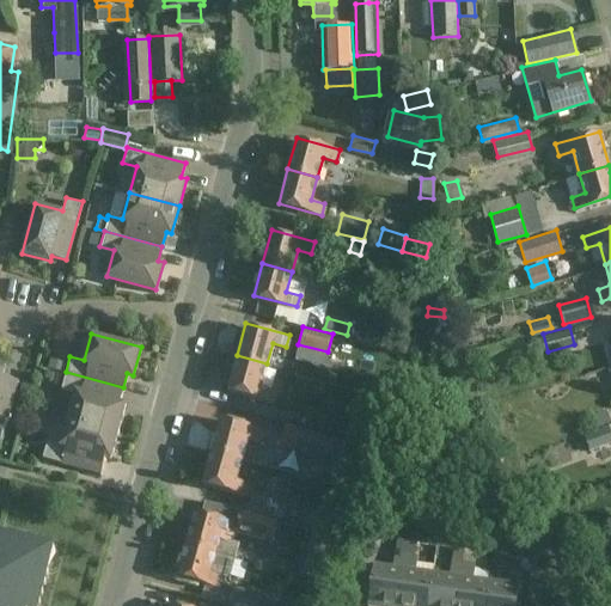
[(47,365),(61,368),(65,360),(50,355),(47,365)]
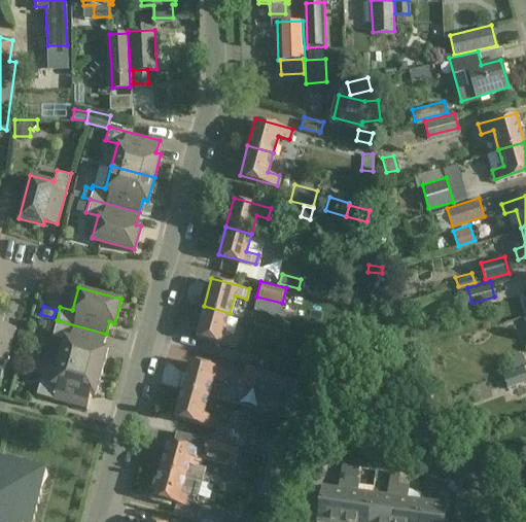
[(230,313),(204,306),(197,335),(234,345),(236,335),(224,332),(230,313)]
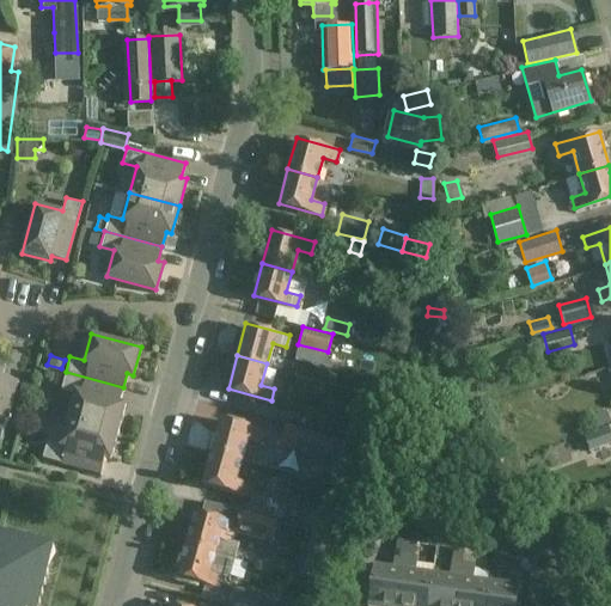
[(0,435),(1,436),(17,379),(2,374),(4,369),(0,368),(0,435)]
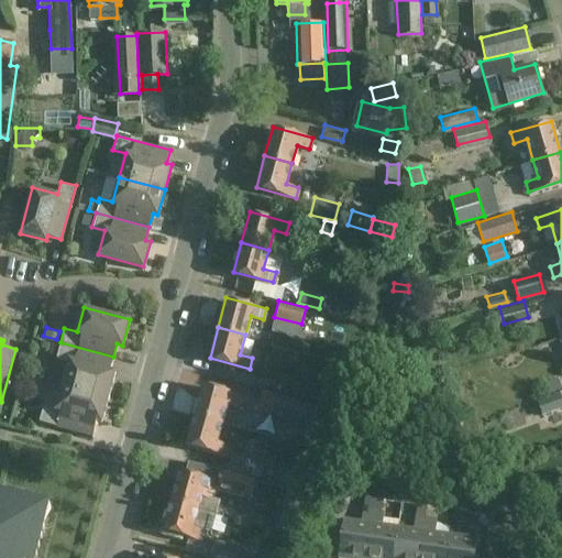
[(50,351),(57,352),(61,342),(53,340),(50,351)]
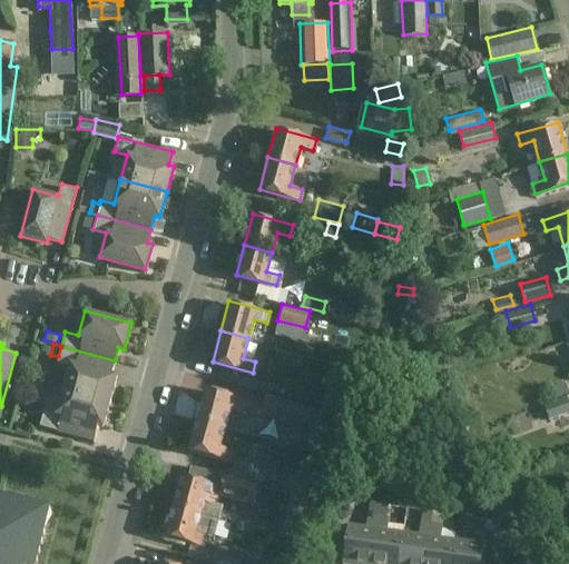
[(115,360),(61,346),(58,356),(57,360),(70,364),(64,388),(110,401),(117,375),(111,374),(115,360)]
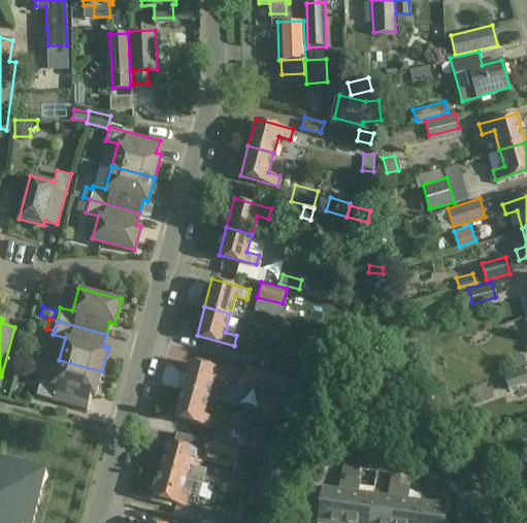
[(19,328),(15,339),(23,342),(26,330),(19,328)]
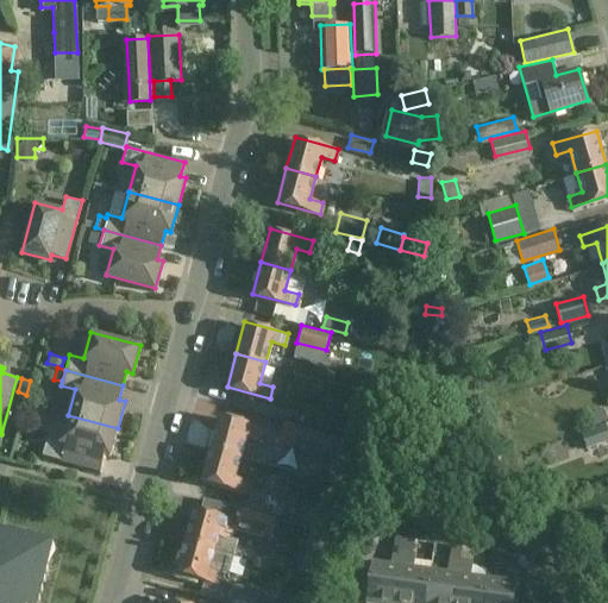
[(442,384),(422,382),(421,396),(439,399),(442,384)]
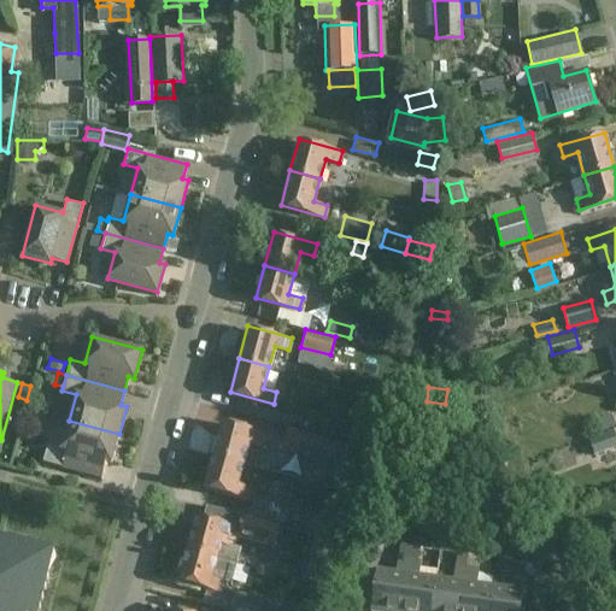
[(370,403),(353,398),(350,412),(367,416),(370,403)]
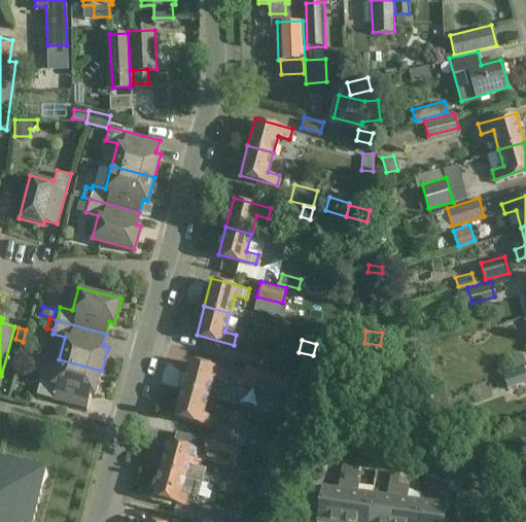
[(282,356),(254,350),(251,361),(279,369),(282,356)]
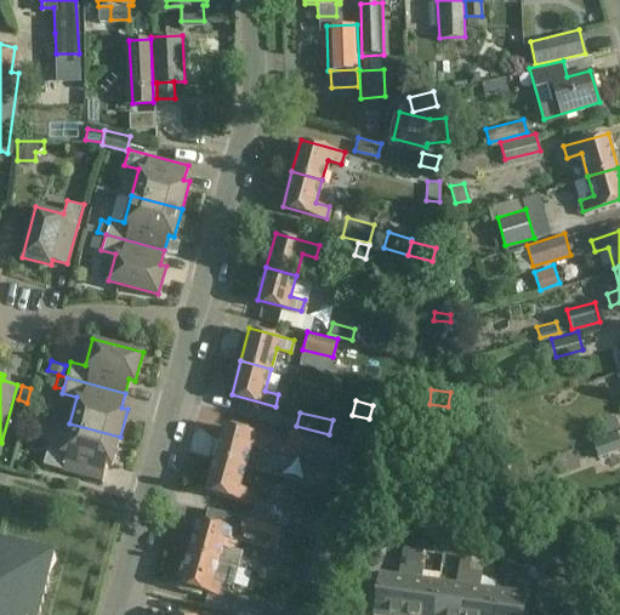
[(619,425),(615,415),(603,420),(608,430),(619,425)]
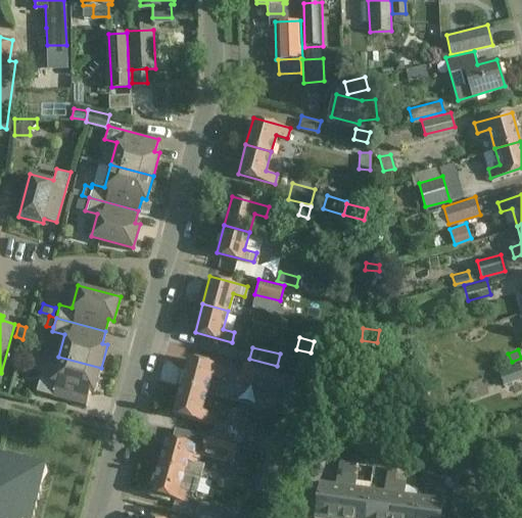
[(181,383),(206,390),(211,374),(223,377),(226,366),(189,356),(181,383)]
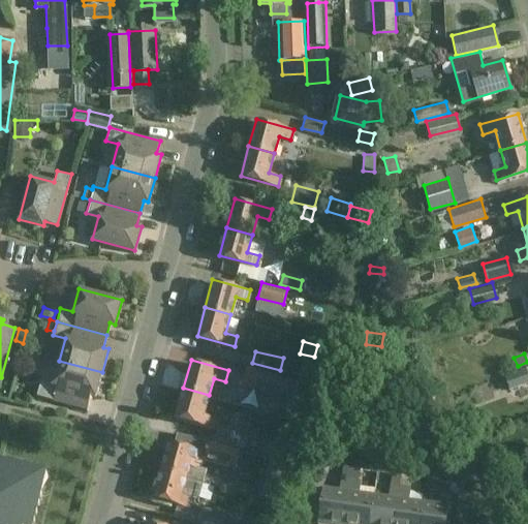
[(102,372),(59,361),(53,382),(40,379),(36,394),(87,407),(91,395),(95,396),(102,372)]
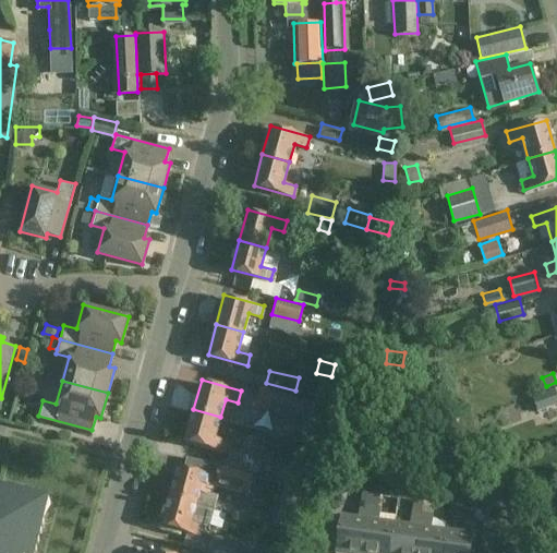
[(312,418),(317,399),(258,383),(253,401),(312,418)]
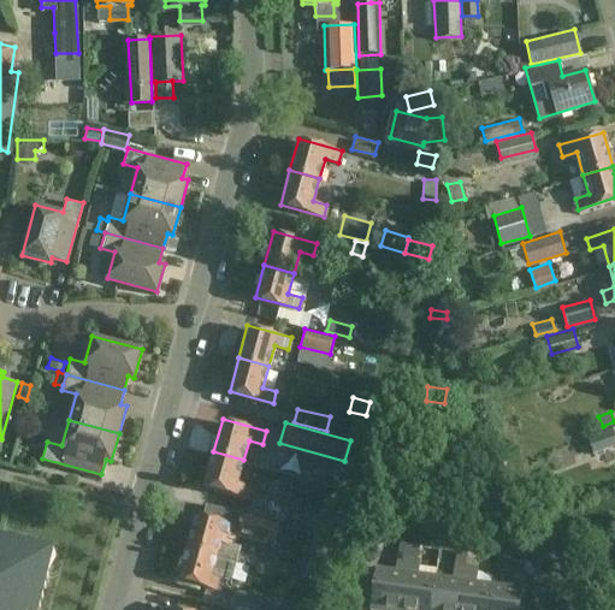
[(614,443),(614,434),(613,428),(587,437),(592,452),(614,443)]
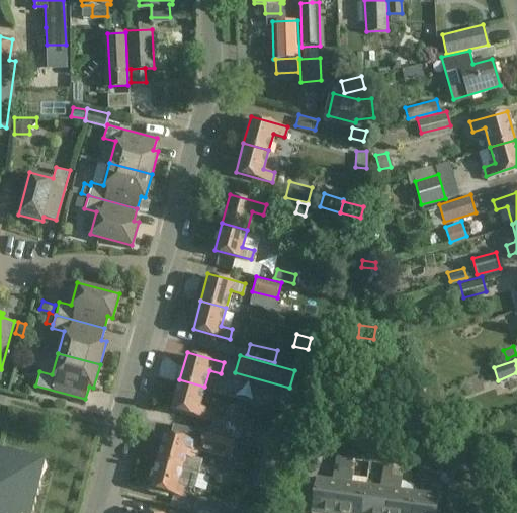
[(204,387),(179,379),(172,408),(208,418),(210,408),(199,405),(204,387)]
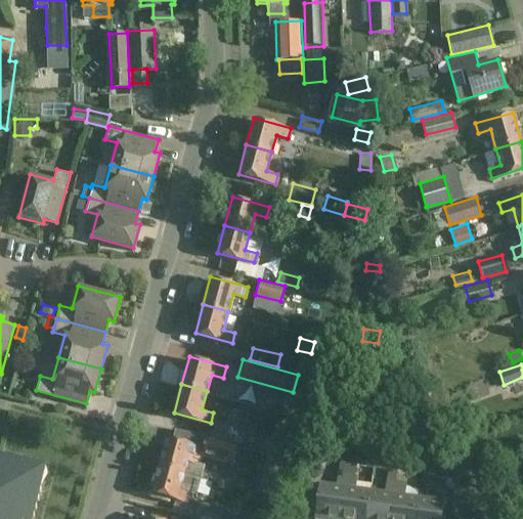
[(38,406),(53,408),(55,396),(40,394),(38,406)]
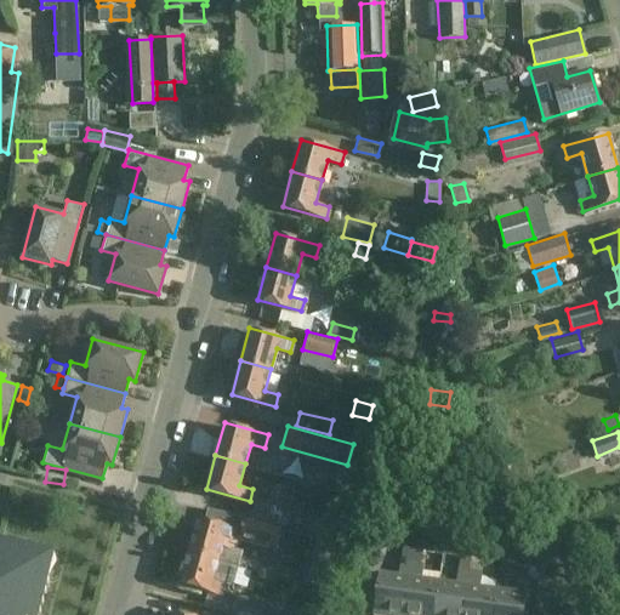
[(353,476),(337,471),(334,485),(350,489),(353,476)]
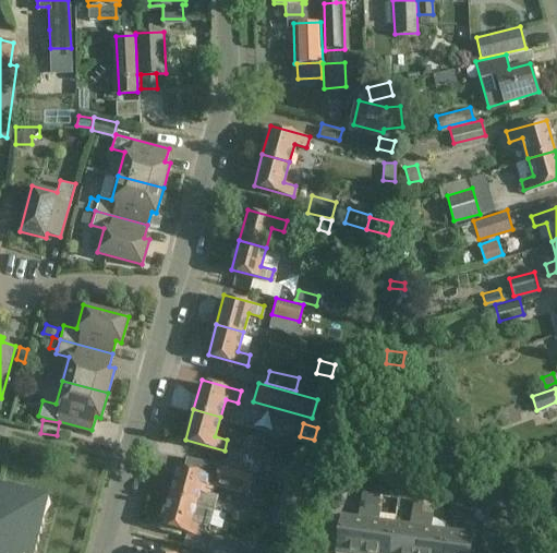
[(253,471),(226,464),(225,464),(225,465),(219,464),(216,476),(179,465),(170,493),(214,505),(217,492),(213,492),(215,485),(246,494),(253,471)]
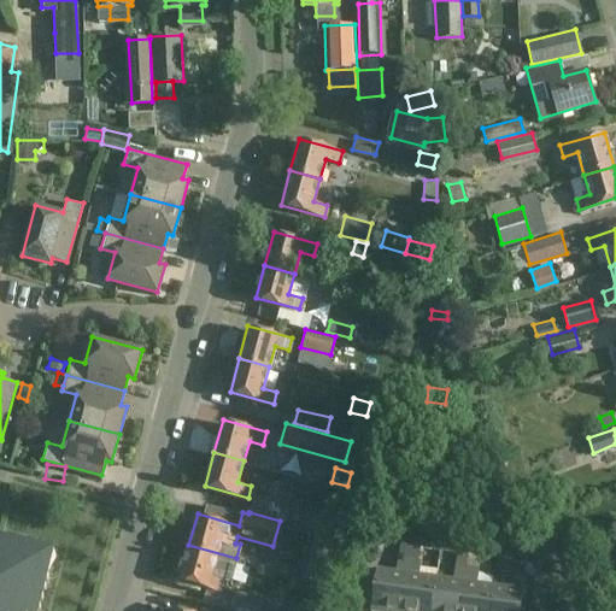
[(336,522),(306,513),(301,528),(333,536),(336,522)]
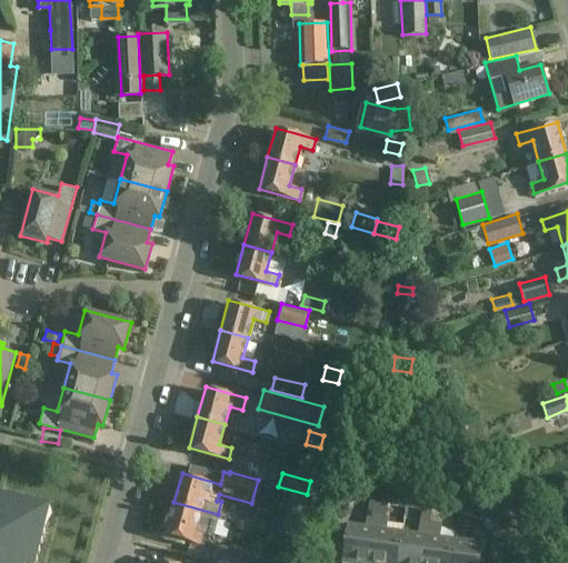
[(0,562),(36,562),(52,505),(0,491),(0,562)]
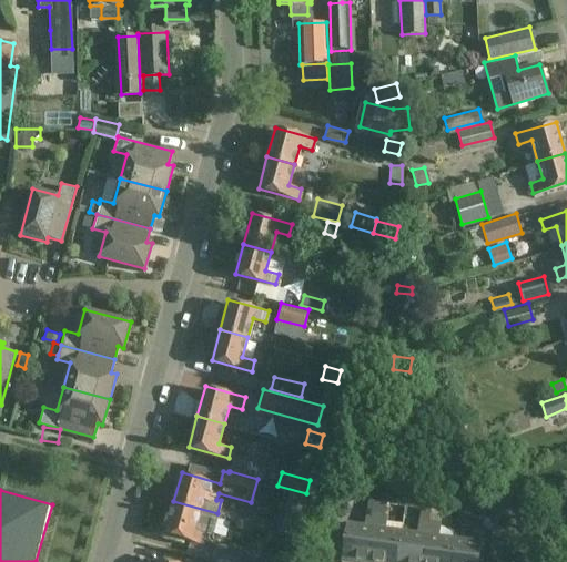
[(285,503),(303,508),(307,494),(289,490),(285,503)]
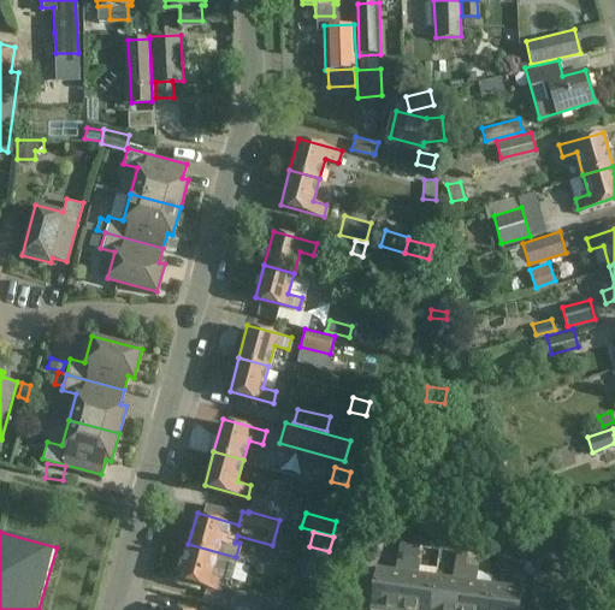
[(377,566),(371,608),(388,609),(400,609),(408,555),(411,540),(398,539),(395,568),(377,566)]
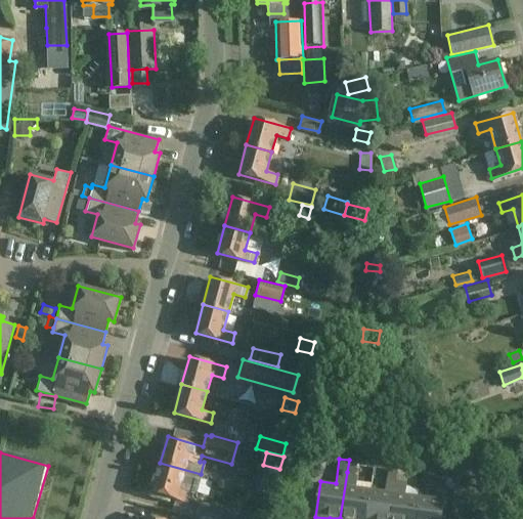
[(201,474),(160,463),(151,492),(174,499),(171,509),(194,516),(205,518),(220,518),(224,507),(190,496),(191,492),(195,493),(201,474)]
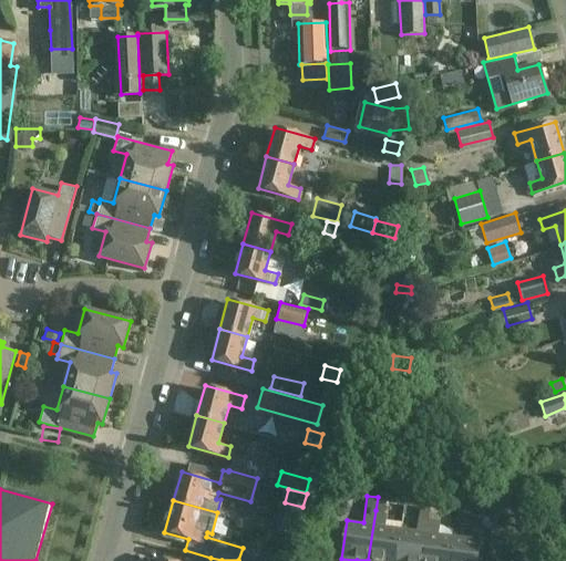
[(387,511),(376,510),(368,560),(394,560),(400,527),(384,525),(387,511)]
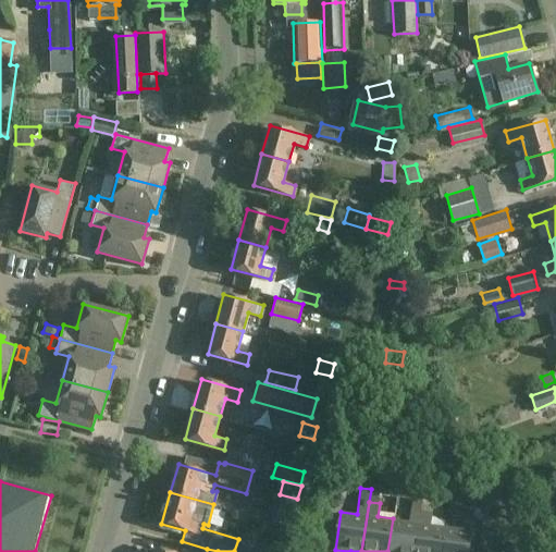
[(409,520),(393,518),(387,551),(415,551),(421,510),(410,507),(409,520)]
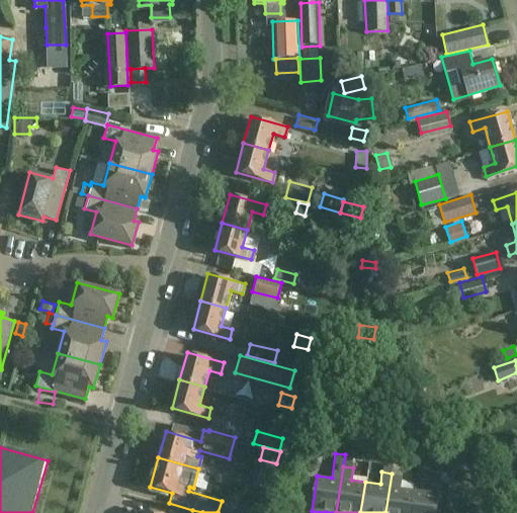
[(401,475),(392,474),(385,512),(410,512),(414,489),(399,487),(401,475)]
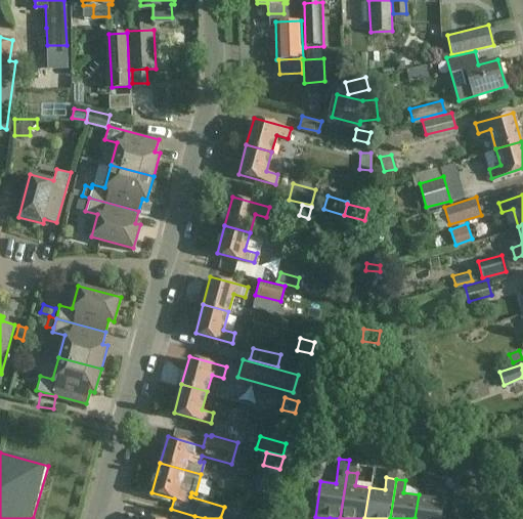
[(419,494),(415,518),(440,518),(444,498),(443,498),(445,485),(435,484),(433,496),(419,494)]
